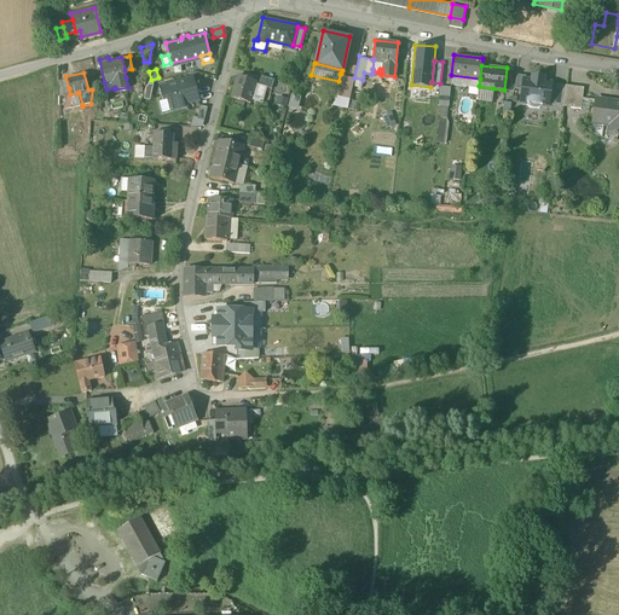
[(258,81),(272,85),(275,77),(260,73),(258,81)]
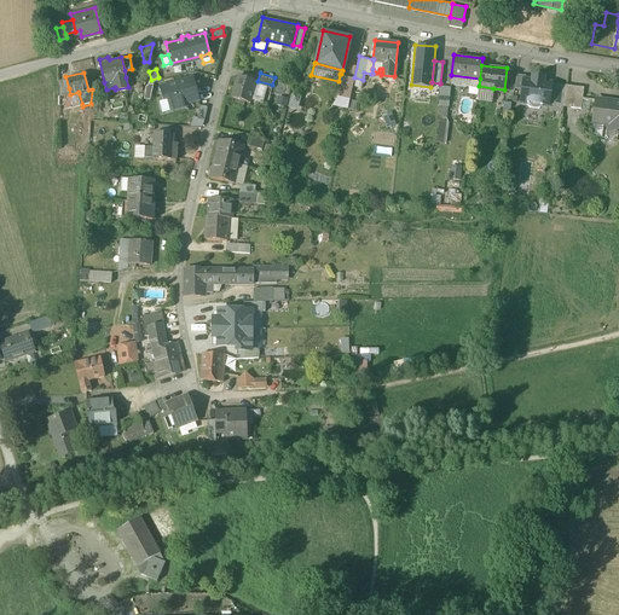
[(525,77),(526,74),(516,73),(514,87),(522,88),(524,77),(525,77)]
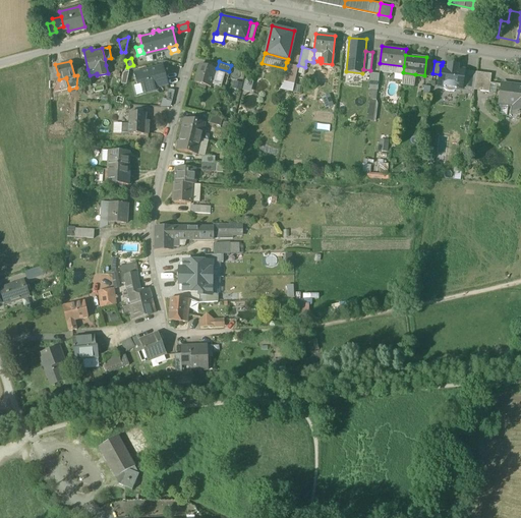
[(294,81),(298,65),(287,62),(286,62),(285,68),(283,79),(294,81)]
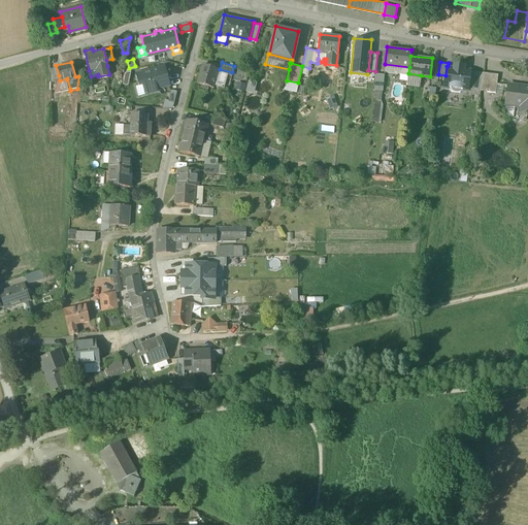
[(208,85),(212,86),(213,84),(218,70),(218,68),(202,64),(197,81),(201,83),(208,85)]
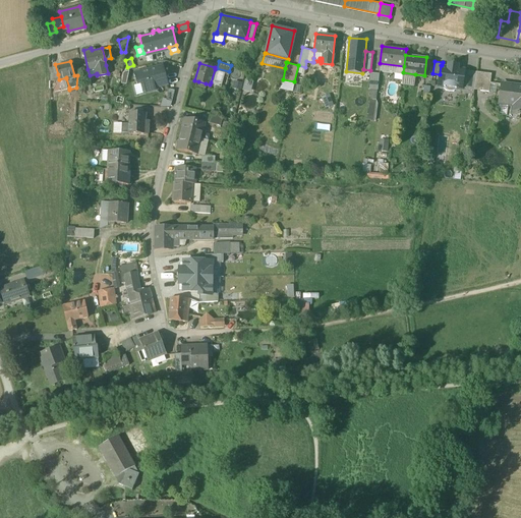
[(403,72),(404,66),(380,63),(379,70),(403,73),(403,72)]
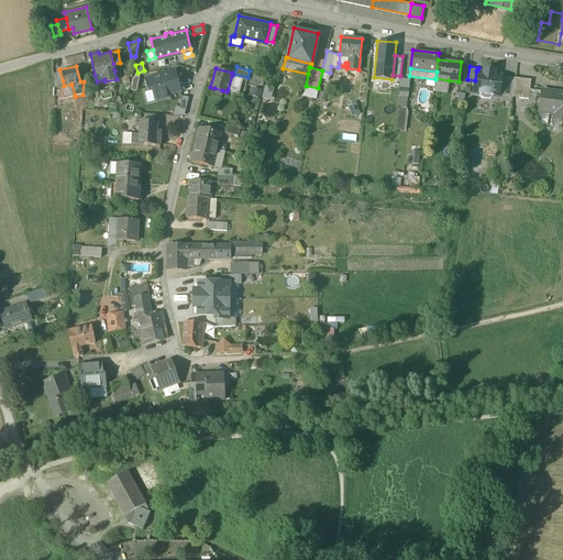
[(498,95),(504,96),(506,81),(500,81),(501,75),(501,74),(494,73),(494,69),(484,68),(484,72),(477,70),(476,70),(475,80),(473,92),(478,92),(481,96),(485,98),(490,97),(494,95),(498,96),(498,95)]
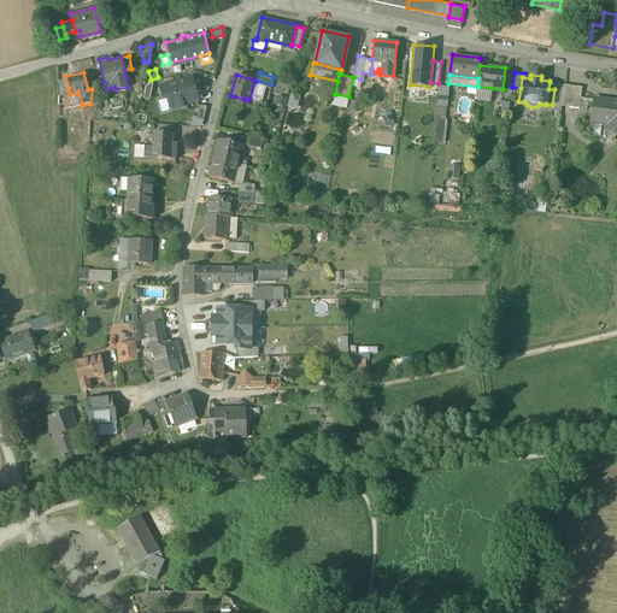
[(58,78),(58,92),(69,88),(65,76),(58,78)]
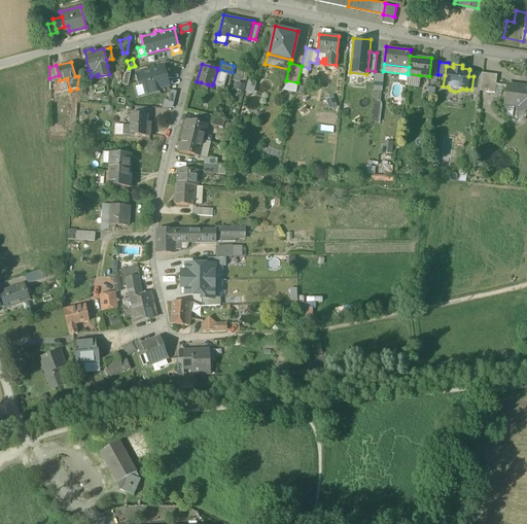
[(156,86),(169,82),(165,65),(135,72),(138,83),(141,82),(143,90),(146,89),(146,92),(156,89),(156,86)]
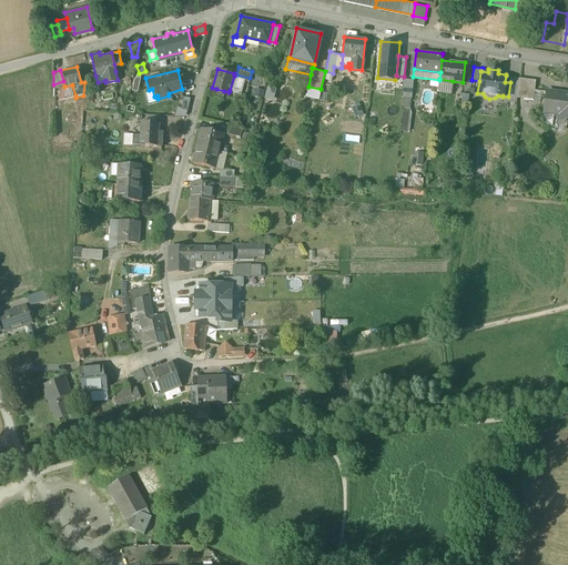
[(234,76),(230,90),(241,93),(245,78),(234,76)]
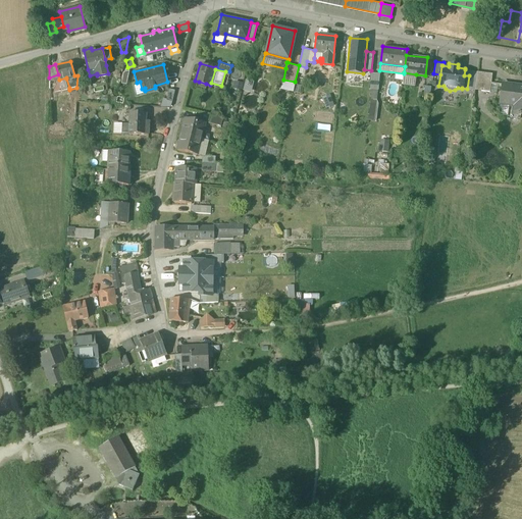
[(475,89),(477,71),(465,69),(464,75),(469,75),(467,89),(475,89)]
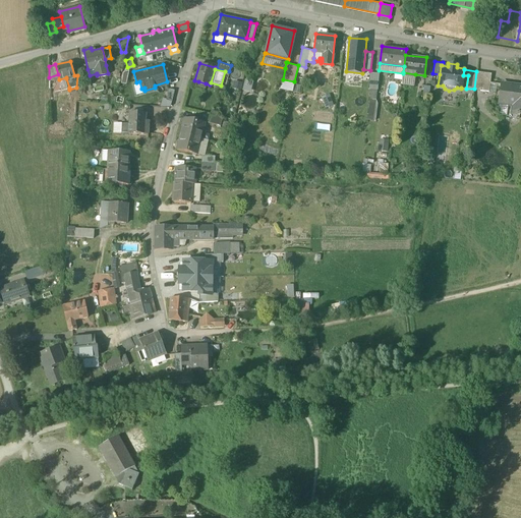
[(474,89),(488,91),(489,82),(490,73),(476,71),(474,89)]
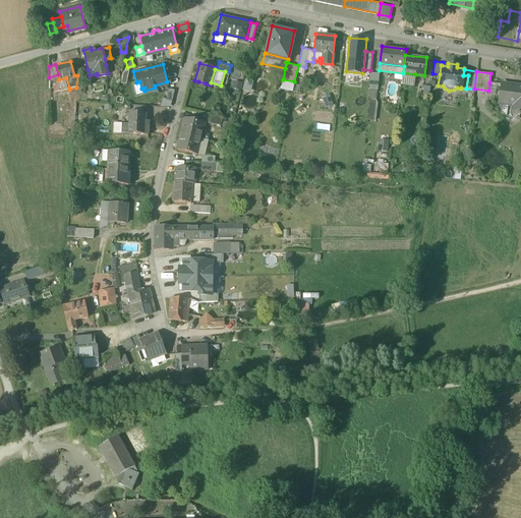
[(379,73),(370,72),(368,88),(369,88),(378,89),(379,73)]
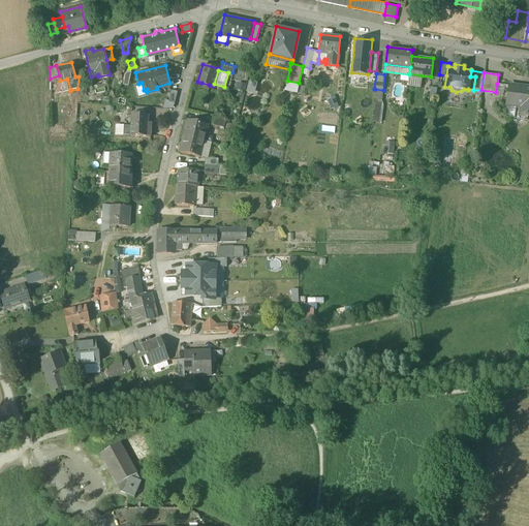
[(422,75),(409,73),(409,74),(407,85),(419,87),(422,75)]
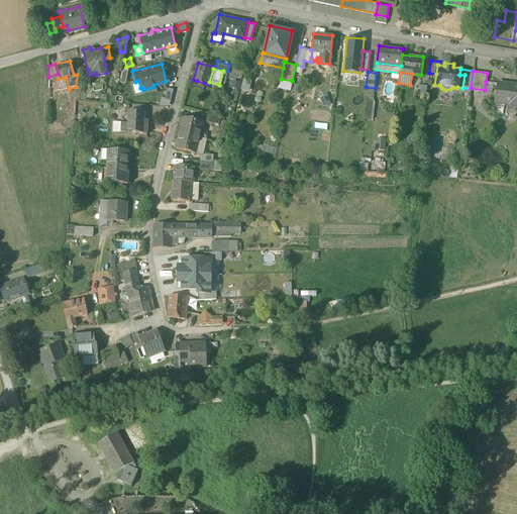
[(66,78),(66,77),(59,79),(61,88),(69,87),(66,78)]
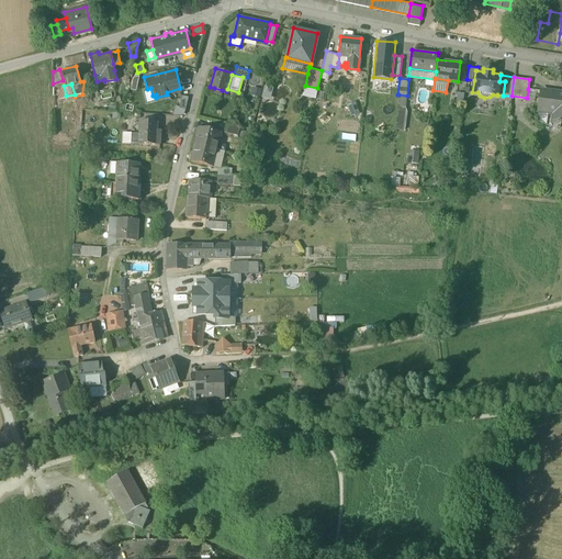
[(273,86),(263,84),(260,96),(270,98),(273,86)]
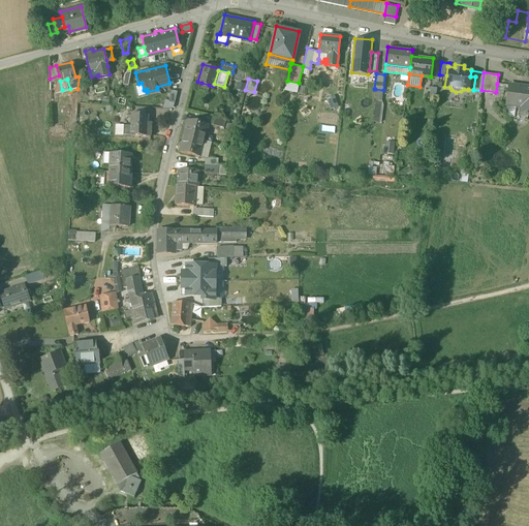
[(246,82),(238,80),(236,88),(244,90),(246,82)]
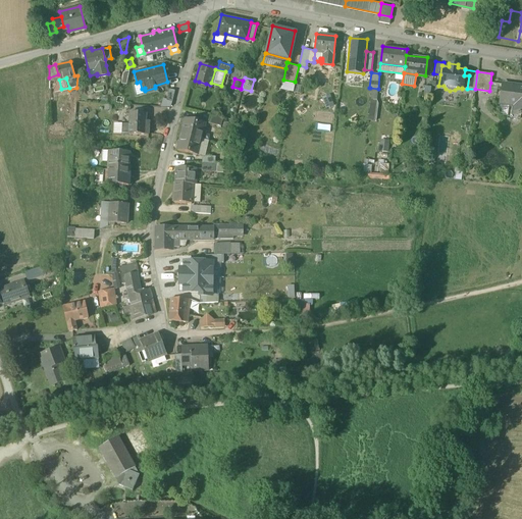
[(293,91),(295,82),(283,80),(282,80),(280,88),(293,91)]
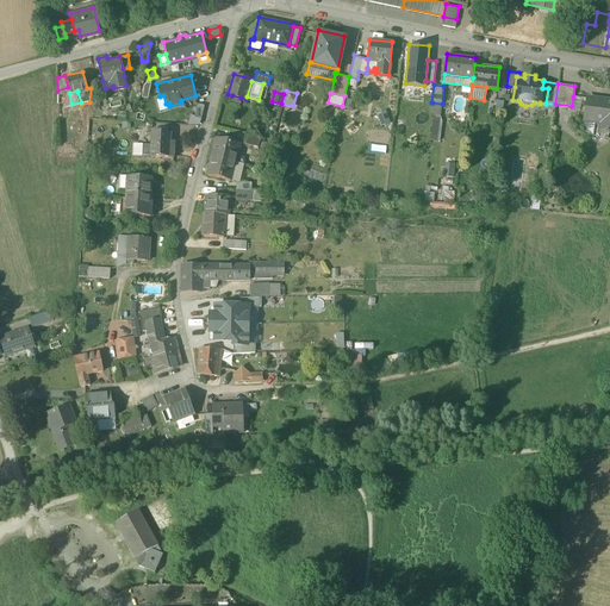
[(167,107),(166,104),(163,95),(160,97),(156,98),(160,108),(167,107)]
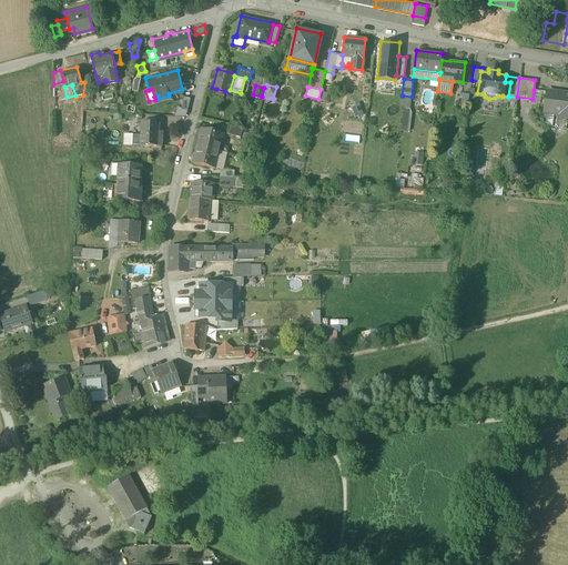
[(564,124),(567,124),(567,93),(547,91),(544,112),(551,113),(559,114),(565,115),(565,120),(564,120),(564,124)]
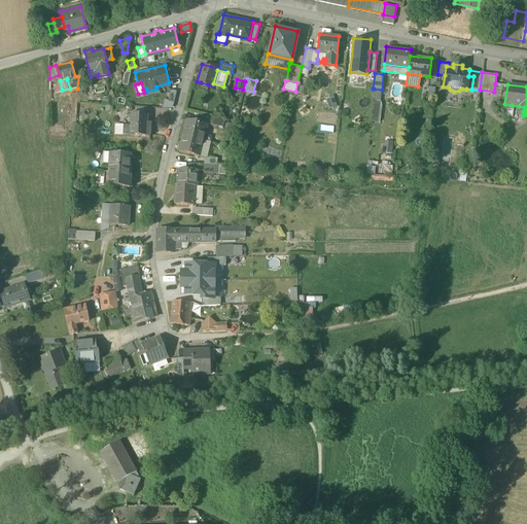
[(172,105),(176,89),(170,88),(167,99),(165,99),(164,104),(172,105)]
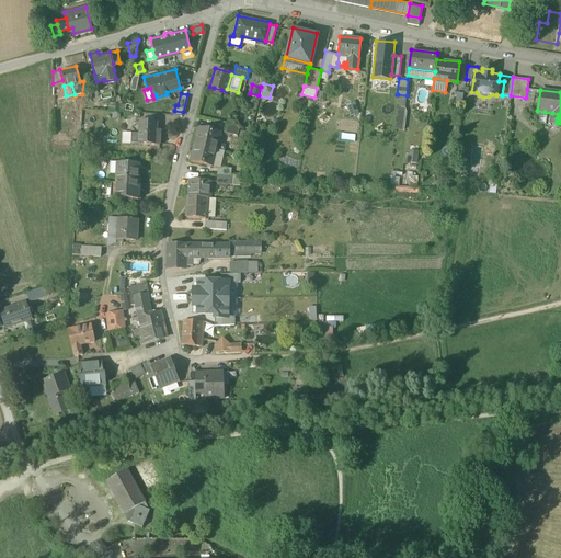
[(405,106),(407,95),(398,94),(395,127),(404,128),(405,110),(405,106)]
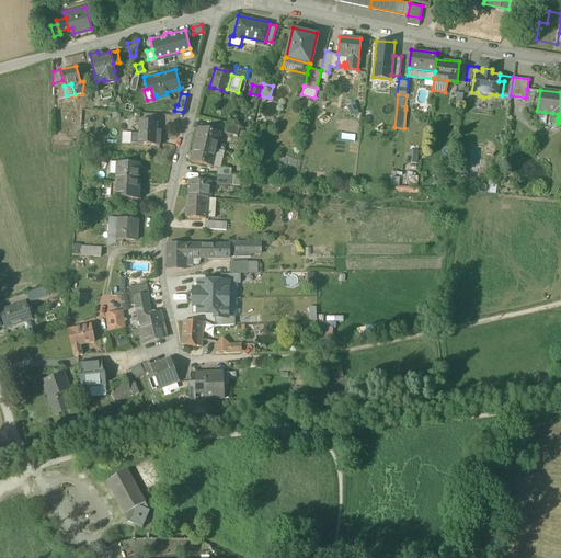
[(355,99),(345,102),(350,114),(358,111),(355,99)]
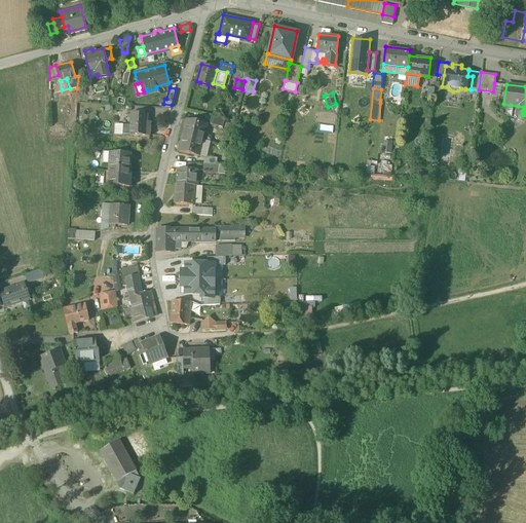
[(511,105),(503,104),(502,114),(510,115),(511,105)]
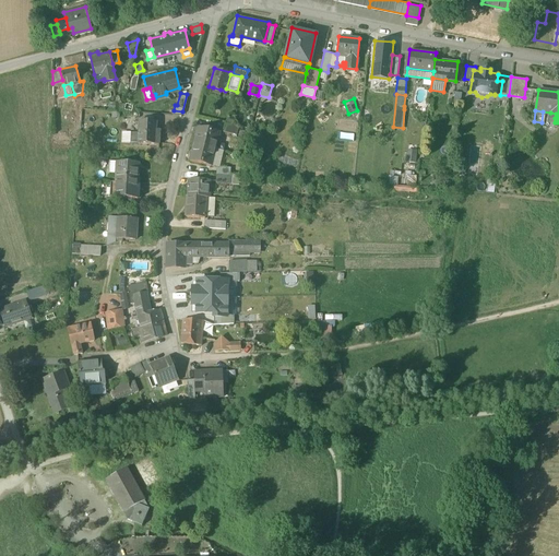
[(138,141),(158,142),(159,128),(155,127),(155,119),(139,118),(138,131),(138,141)]
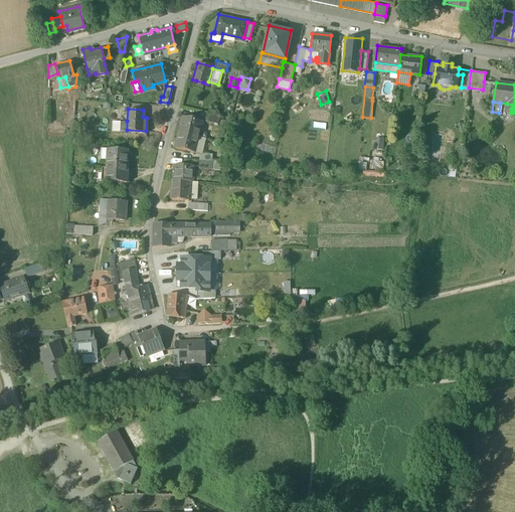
[(206,119),(222,123),(224,116),(213,113),(207,112),(206,119)]
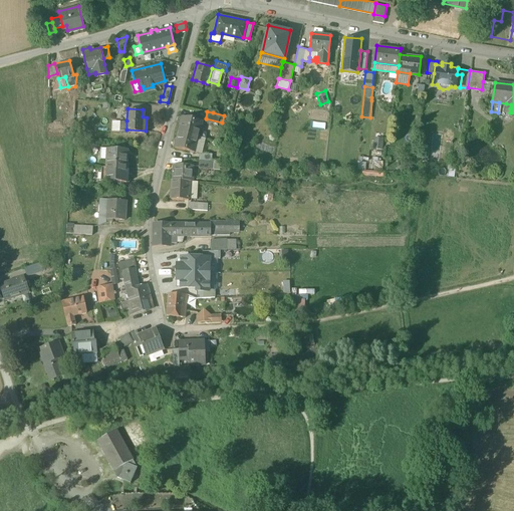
[(183,115),(179,131),(198,135),(202,120),(183,115)]
